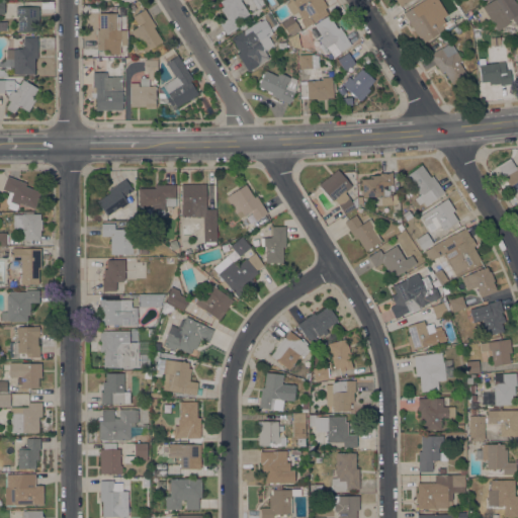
[(222,0),(259,0),(254,4),(251,0),(240,0),(249,14),(235,22),(238,27),(227,34),(220,23),(227,19),(221,8),(223,7),(220,2),(222,0)]
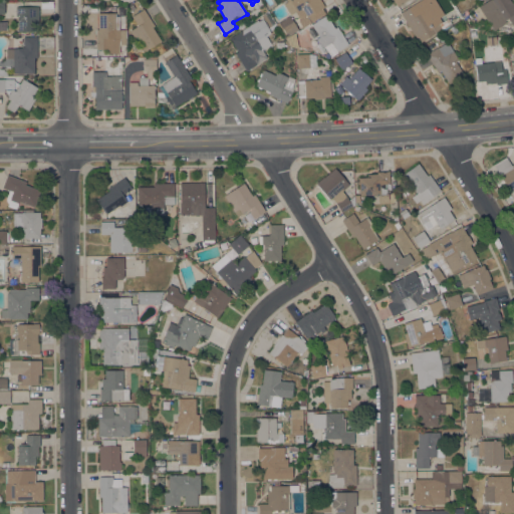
[(307,17),(306,15),(301,18),(289,0),(319,0),(324,7),(307,17)]
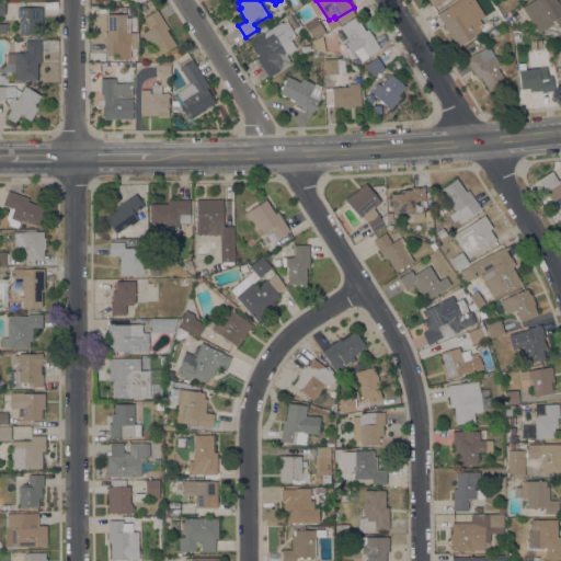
[(457,47),(436,13),(457,0),(473,0),(484,15),(479,20),(482,24),(489,20),(493,27),(477,37),(476,36),(457,47)]
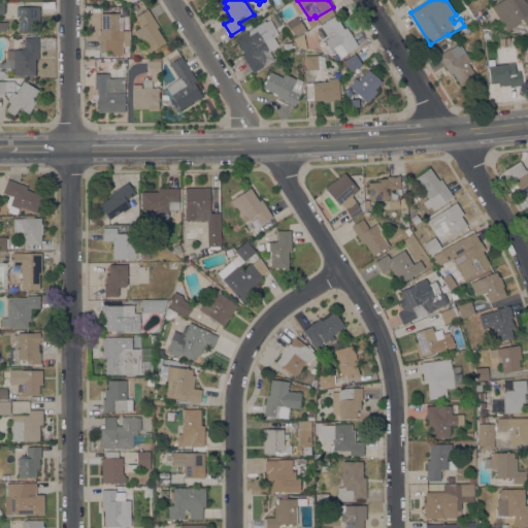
[(506,14),(509,12),(502,0),(524,0),(527,3),(527,2),(527,27),(527,28),(521,19),(513,24),(506,14)]
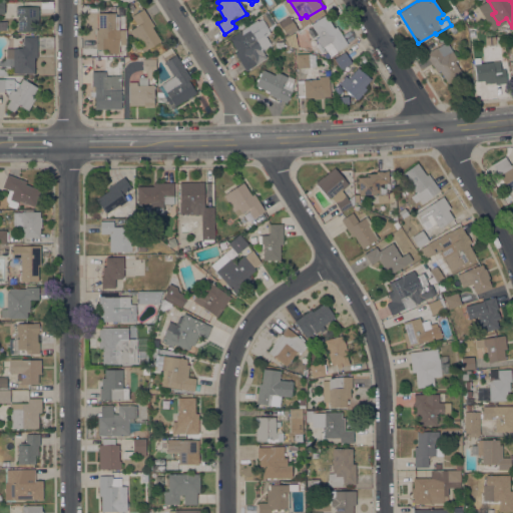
[(132,4),(134,8),(129,12),(126,7),(132,4)]
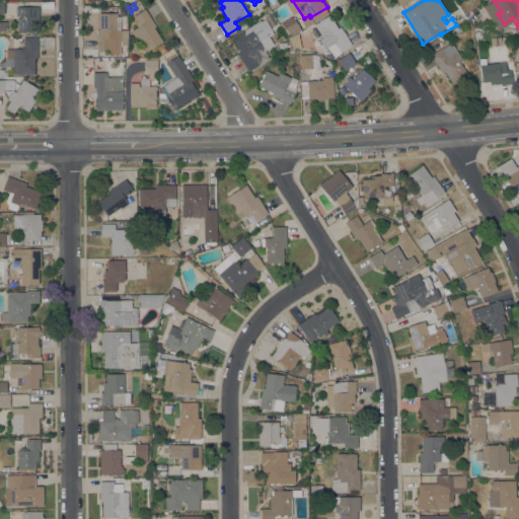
[(39,6),(39,21),(35,21),(35,31),(17,31),(17,16),(16,16),(16,7),(39,6)]
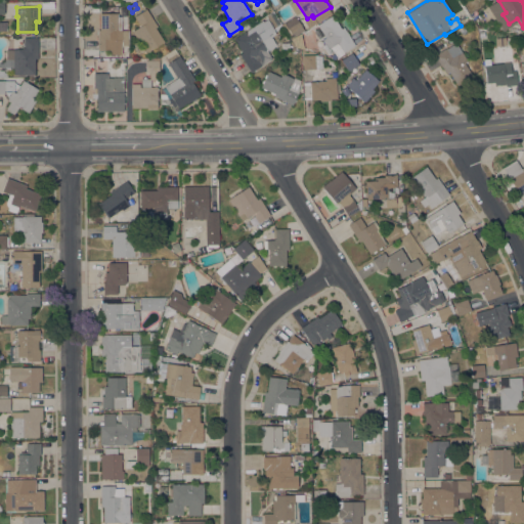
[(158,27),(155,28),(164,42),(149,50),(149,51),(145,54),(141,47),(144,45),(139,37),(137,38),(132,31),(140,26),(134,16),(146,9),(158,27)]
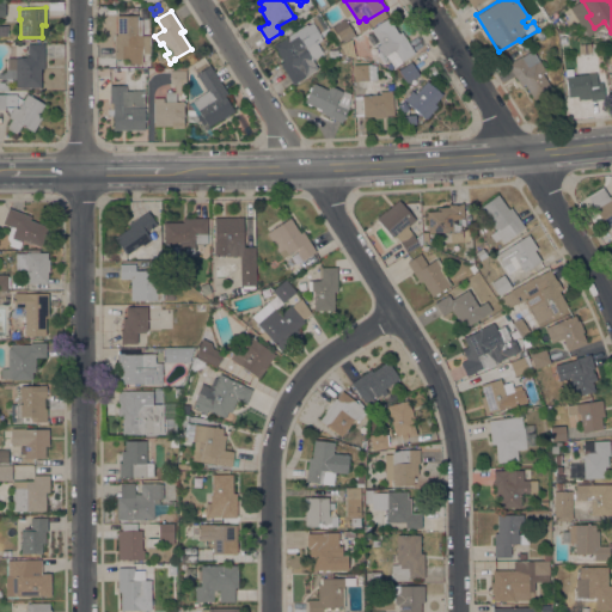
[(148,36),(148,53),(141,53),(141,63),(129,63),(129,59),(114,59),(114,35),(116,35),(116,16),(138,16),(138,24),(141,24),(141,36),(148,36)]
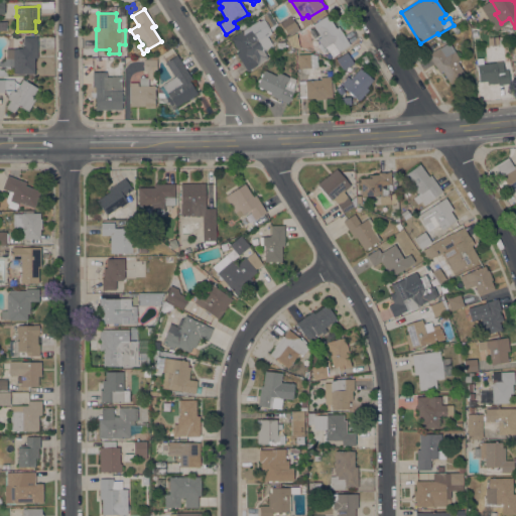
[(350,44),(338,52),(332,42),(327,45),(330,50),(324,53),(317,44),(319,43),(317,39),(320,37),(312,24),(328,14),(336,28),(339,26),(350,44)]
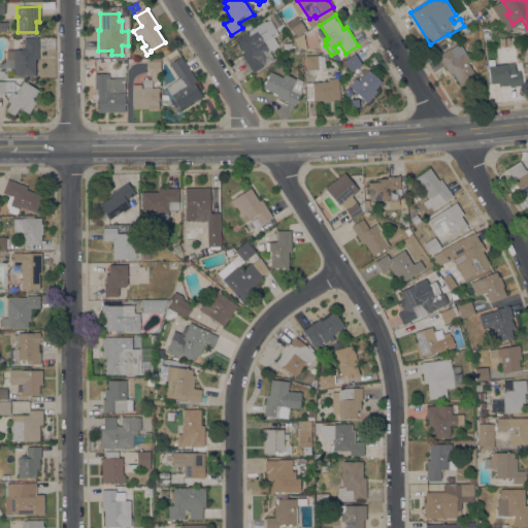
[(306,31),(299,35),(300,36),(296,38),(296,37),(292,39),(283,25),(297,15),(306,31)]
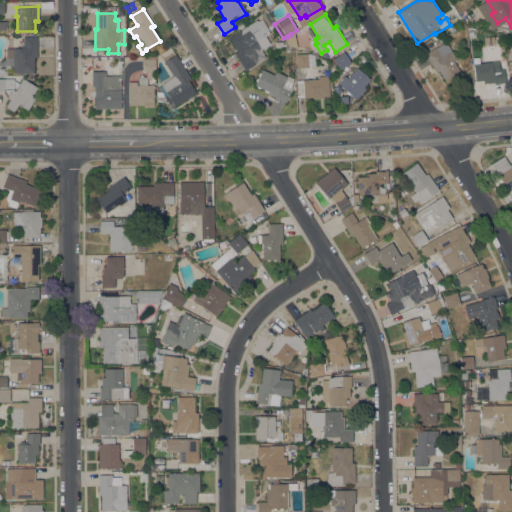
[(256,20),(257,21),(261,19),(270,33),(265,36),(270,44),(261,50),(266,57),(245,70),(234,53),(236,51),(228,38),(256,20)]
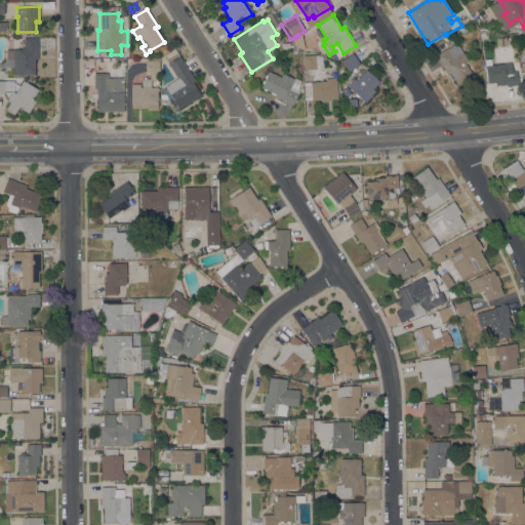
[(35,75),(13,75),(13,59),(4,59),(4,49),(16,49),(16,48),(22,48),(22,47),(24,47),(24,38),(38,37),(38,58),(35,58),(35,75)]
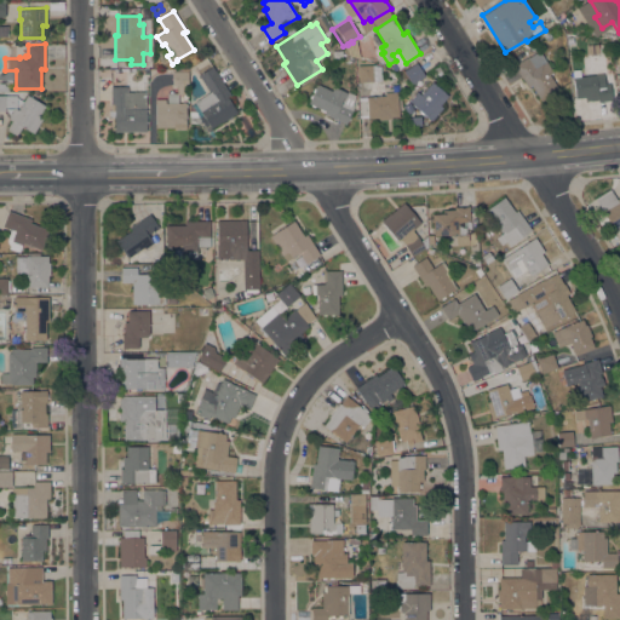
[(585,45),(597,45),(598,55),(586,56),(585,45)]
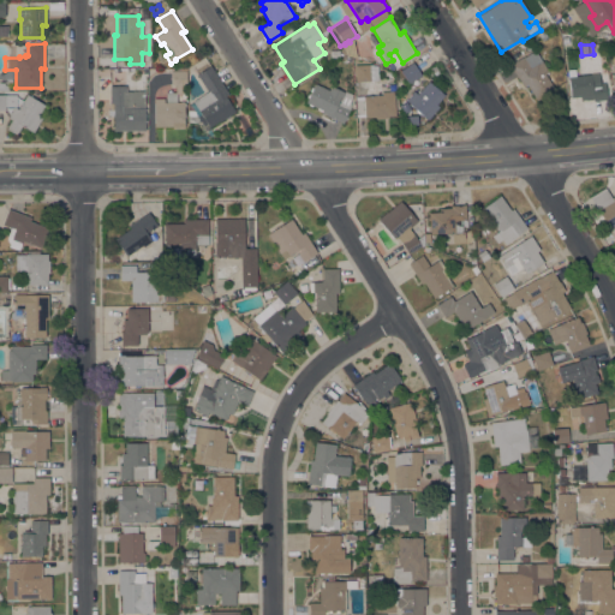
[(509,65),(523,57),(524,58),(535,51),(549,71),(544,73),(555,90),(537,102),(526,84),(523,87),(509,65)]
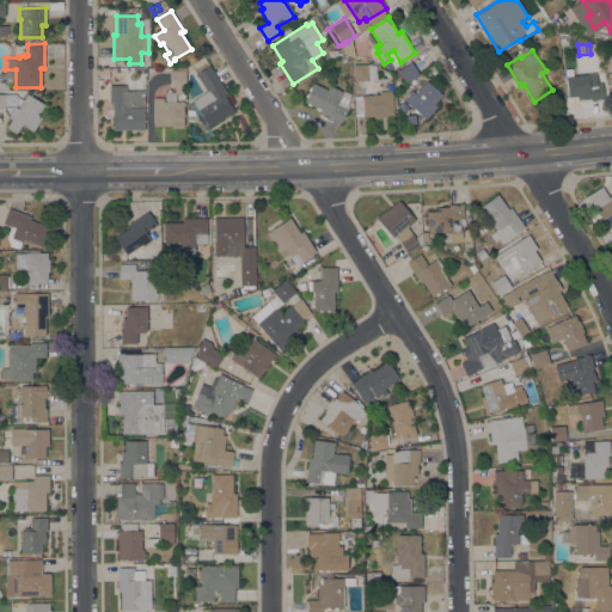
[(405,83),(398,71),(411,62),(418,74),(405,83)]
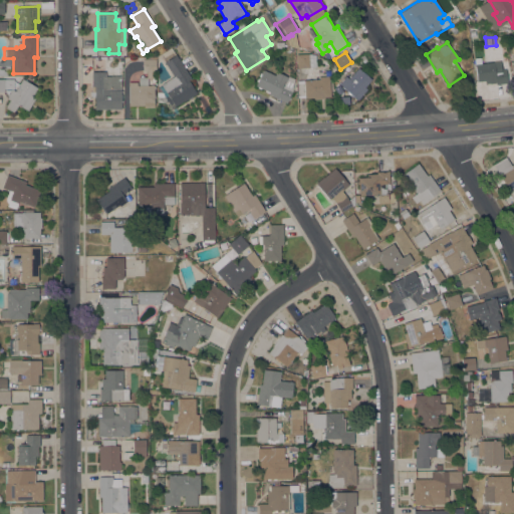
[(316,67),(296,68),(296,54),(308,53),(316,55),(316,67)]
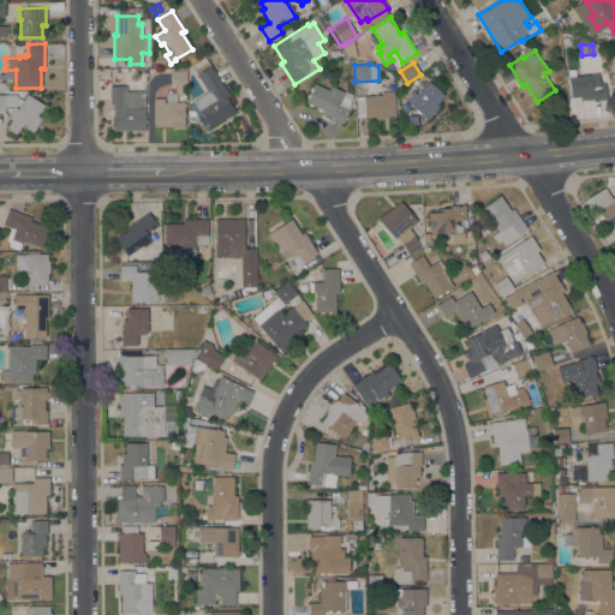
[(228,94),(226,95),(237,112),(209,129),(207,124),(203,126),(197,117),(201,114),(192,101),(208,91),(197,75),(210,66),(228,94)]
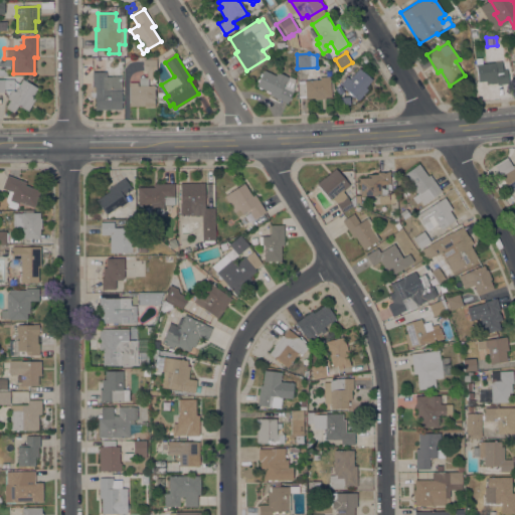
[(482,63),(501,61),(502,69),(506,69),(508,81),(507,81),(507,83),(497,84),(496,82),(486,83),(486,80),(478,81),(477,77),(476,77),(476,75),(477,74),(477,71),(475,71),(475,69),(476,68),(475,57),(481,57),(482,63)]
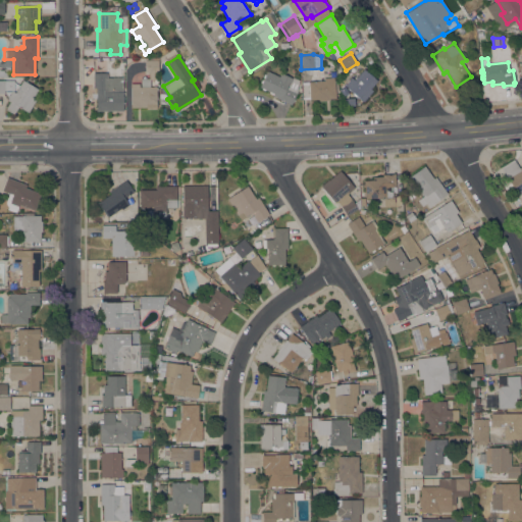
[(158,60),(158,72),(145,72),(145,59),(158,60)]
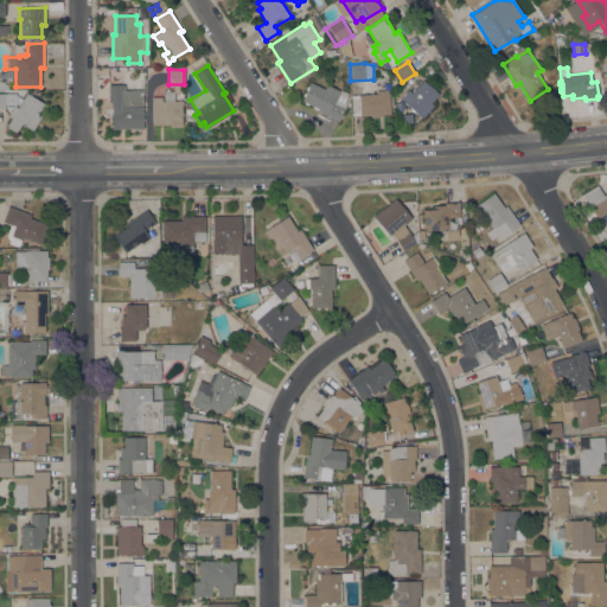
[(401,98),(408,90),(411,93),(423,80),(439,94),(430,103),(434,106),(422,119),(401,98)]
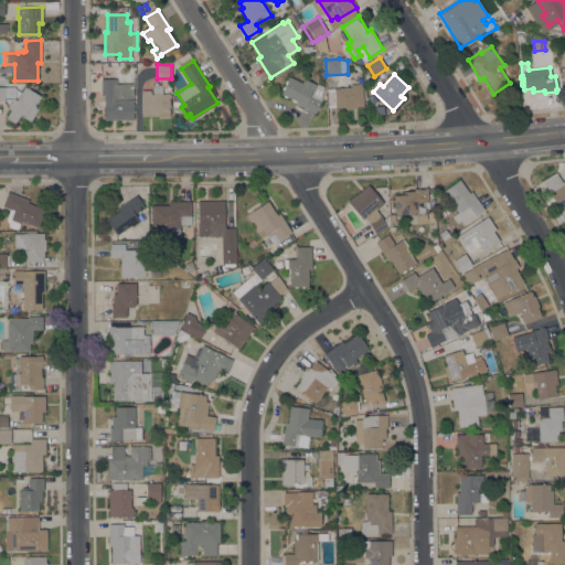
[(321,100),(315,114),(295,104),(296,102),(295,103),(290,100),(291,99),(287,97),(286,98),(283,96),(284,95),(280,94),(283,91),(281,89),(283,87),(284,87),(286,84),(285,83),(286,81),(287,81),(289,76),(301,83),(304,78),(316,85),(317,83),(323,87),(321,100)]
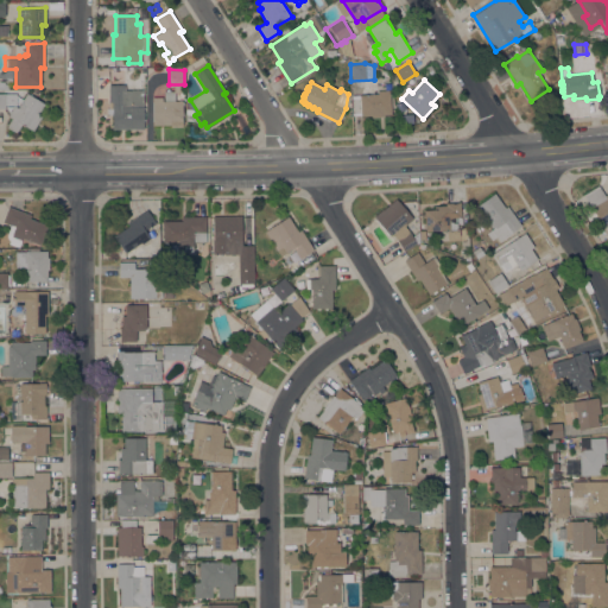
[(112,130),(112,102),(108,102),(108,84),(125,84),(125,90),(131,90),(143,90),(144,130),(112,130)]
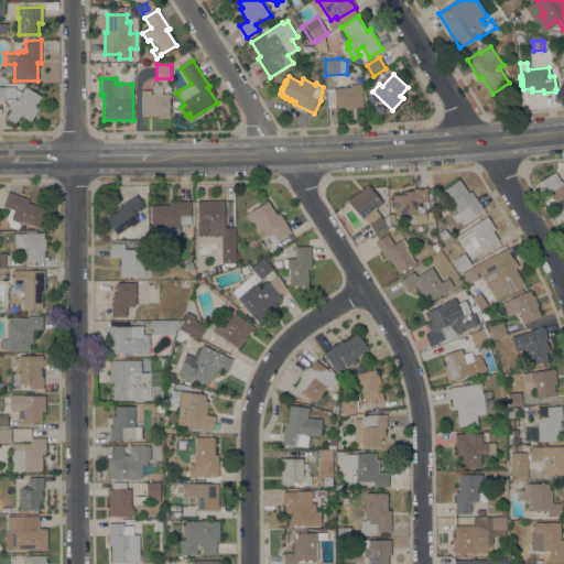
[(169,117),(158,117),(141,117),(141,90),(150,90),(150,94),(152,94),(152,85),(153,85),(153,83),(159,83),(159,85),(162,85),(162,94),(165,94),(165,93),(169,93),(169,94),(169,95),(171,95),(171,98),(169,98),(169,105),(171,105),(171,107),(169,107),(169,117)]
